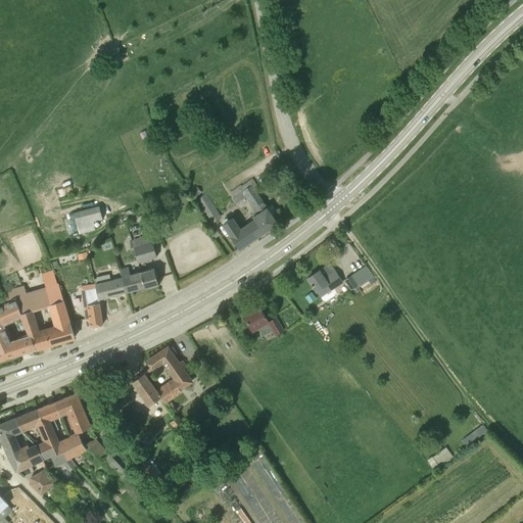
[(240,186),(229,193),(236,203),(245,197),(258,217),(242,228),(235,218),(224,225),(240,248),(278,223),(249,182),(241,187),(240,186)]
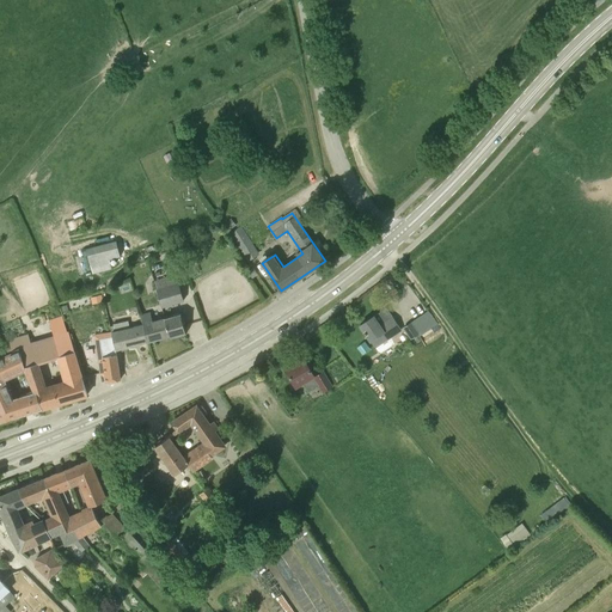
[(230,234),(242,252),(248,262),(258,255),(252,245),(240,227),(230,234)]
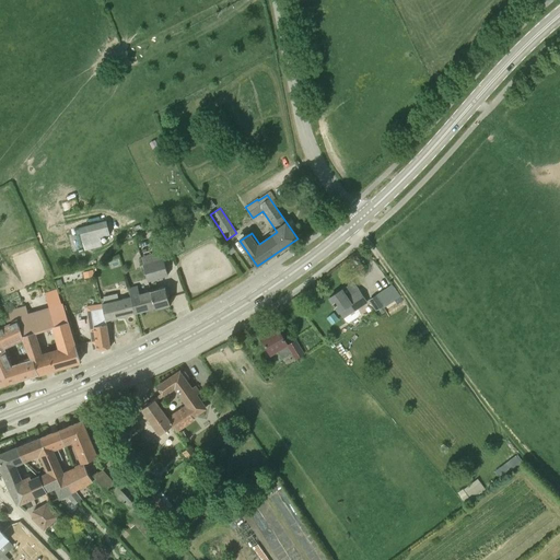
[(82,242),(109,234),(106,220),(79,228),(82,242)]
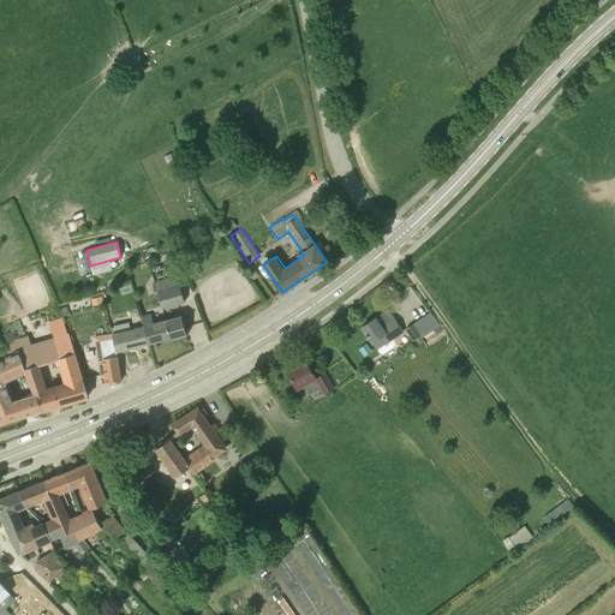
[(258,275),(255,269),(248,274),(251,280),(258,275)]
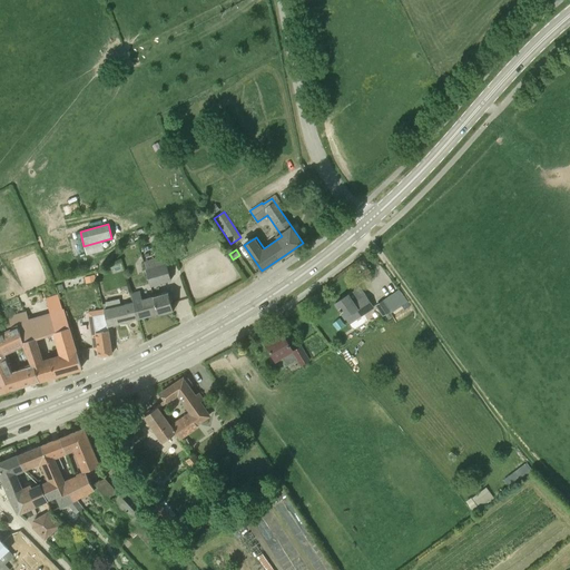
[(145,269),(150,286),(172,281),(166,264),(145,269)]
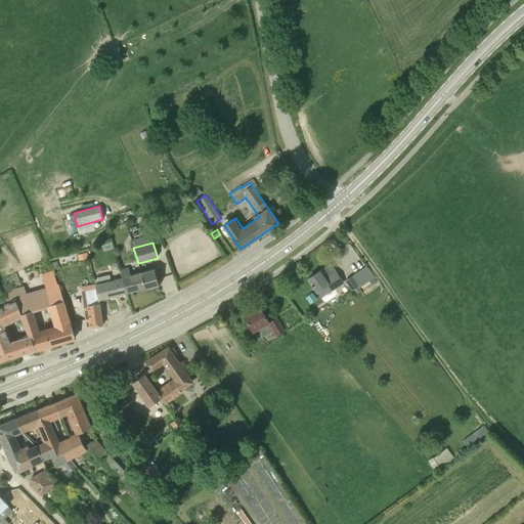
[(79,261),(89,258),(87,253),(78,255),(79,261)]
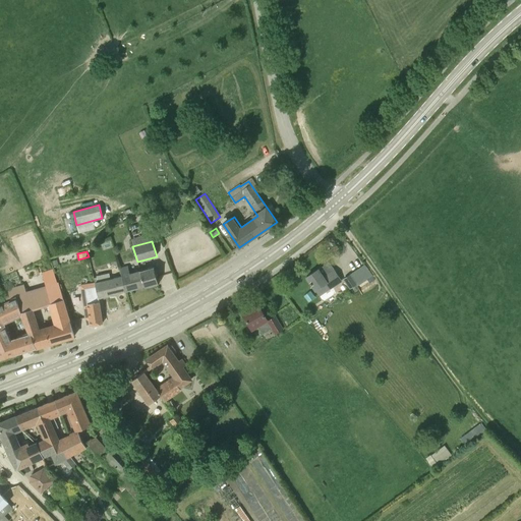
[(329,262),(306,277),(319,295),(341,281),(334,270),(335,270),(329,262)]
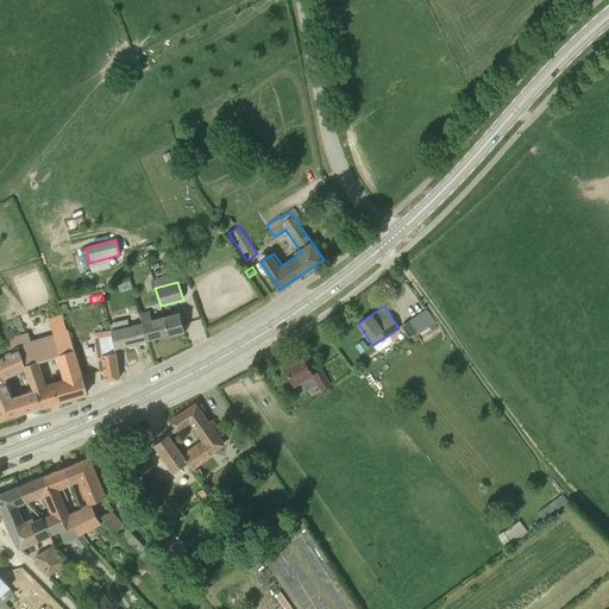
[(148,338),(149,339),(169,334),(169,336),(171,334),(173,336),(177,334),(179,332),(184,331),(180,313),(152,321),(150,311),(139,313),(143,324),(144,324),(148,338)]
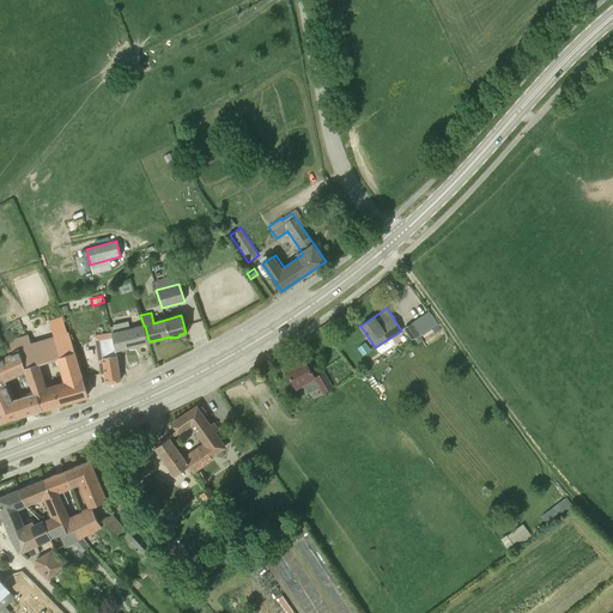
[(23,370),(24,374),(25,372),(34,393),(32,394),(40,410),(47,407),(87,395),(74,352),(68,333),(67,333),(62,317),(49,322),(54,337),(31,344),(29,335),(5,343),(8,354),(6,356),(7,357),(18,353),(23,370)]
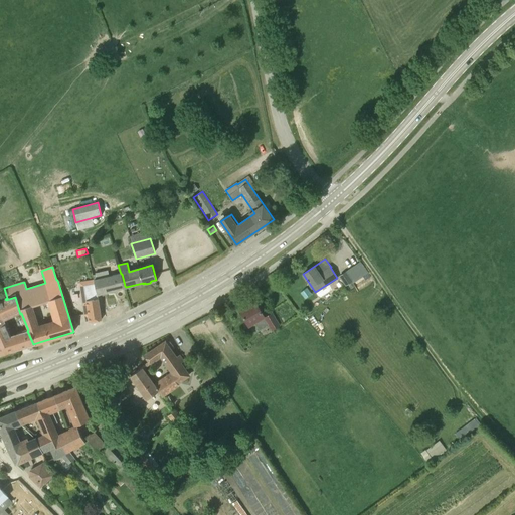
[(96,295),(98,295),(126,287),(125,286),(122,274),(121,274),(109,277),(108,270),(95,273),(96,274),(93,275),(94,280),(93,280),(96,295)]
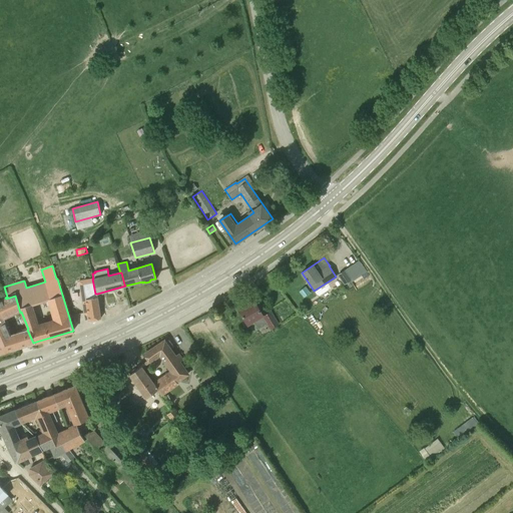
[(345,272),(339,275),(345,285),(351,281),(345,272)]
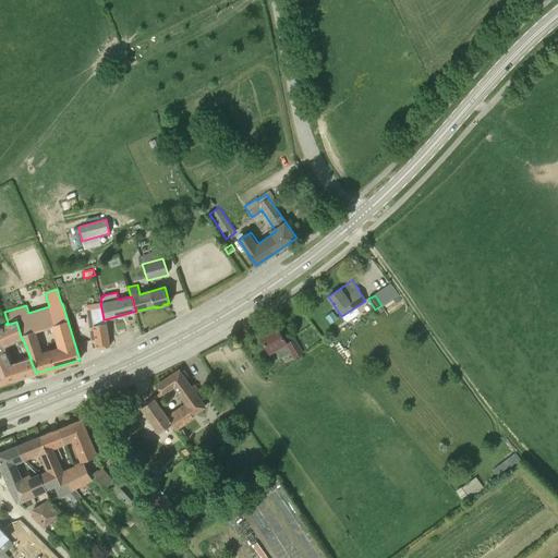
[(97,348),(110,346),(106,324),(106,319),(104,319),(100,303),(86,305),(92,340),(96,339),(97,348)]
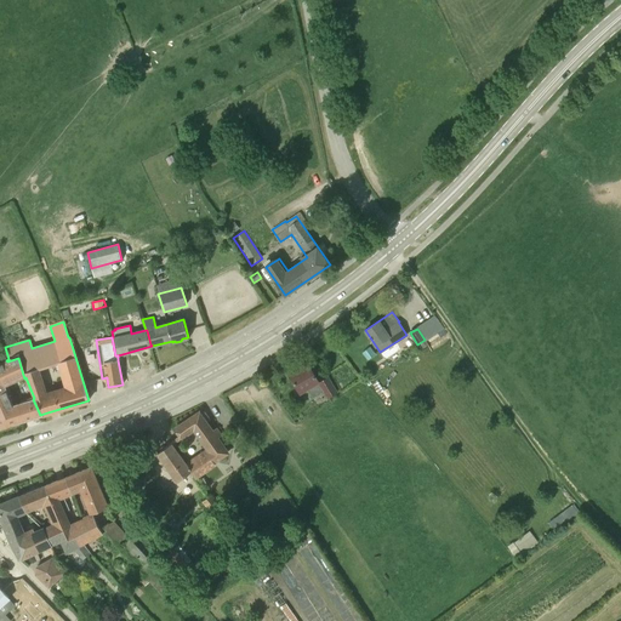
[(7,362),(6,360),(0,363),(0,427),(40,415),(33,399),(13,404),(5,386),(24,379),(23,375),(18,358),(7,362)]
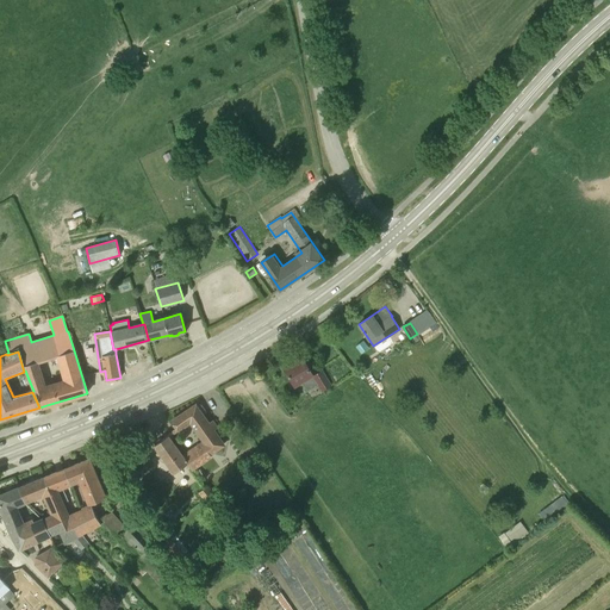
[(285,368),(296,387),(303,383),(307,391),(317,385),(322,392),(331,386),(322,371),(313,375),(303,358),(285,368)]
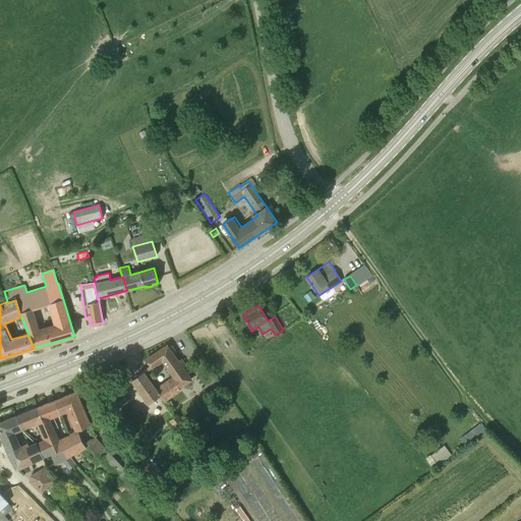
[(178,362),(167,346),(147,359),(151,366),(145,370),(162,396),(165,402),(182,390),(180,388),(190,381),(183,367),(185,365),(181,359),(178,362)]
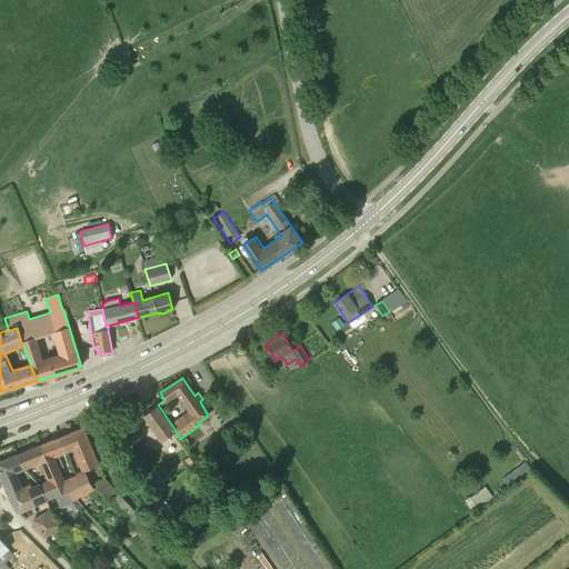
[(177,432),(158,405),(151,410),(150,408),(147,411),(148,412),(145,415),(163,442),(177,432)]
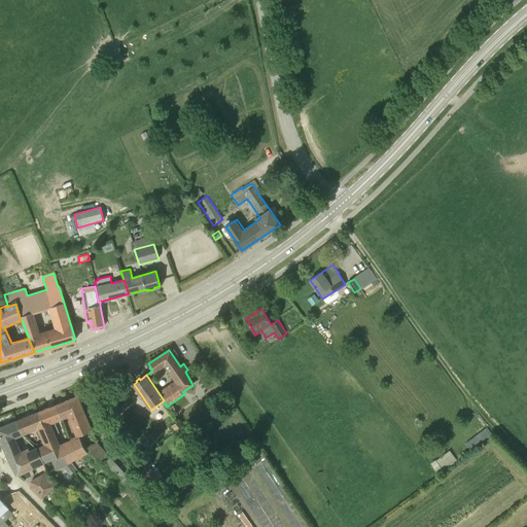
[(91,431),(77,396),(54,406),(59,421),(62,420),(62,419),(70,416),(78,436),(91,431)]
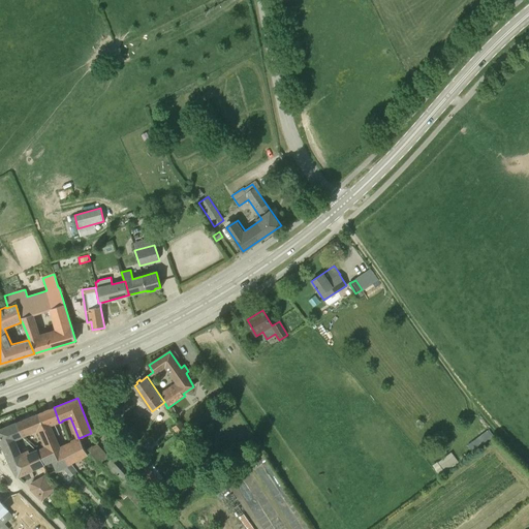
[(56,446),(56,447),(61,446),(56,436),(59,434),(55,424),(59,423),(54,407),(35,415),(40,429),(48,426),(56,446)]
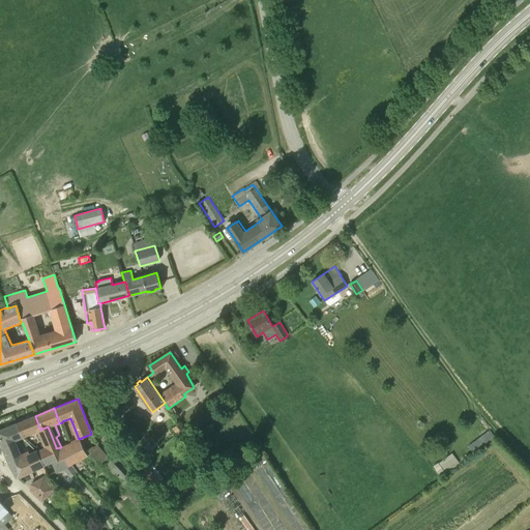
[(57,471),(66,467),(56,448),(56,447),(48,427),(40,430),(35,416),(16,423),(22,436),(24,438),(37,433),(43,447),(37,449),(36,449),(37,450),(43,465),(53,461),(57,471)]
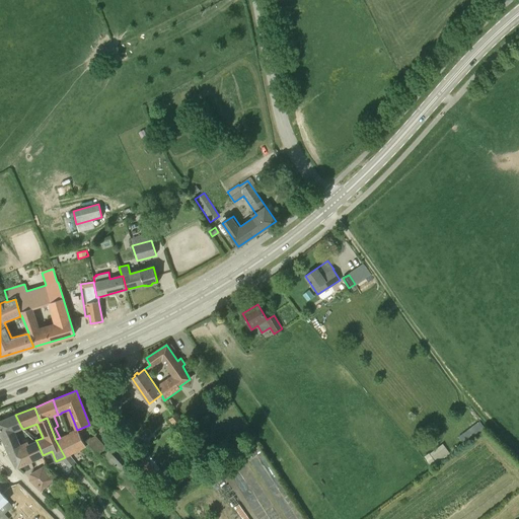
[(36,441),(35,440),(29,443),(28,441),(21,444),(16,433),(23,429),(21,427),(15,415),(0,421),(0,429),(3,437),(9,454),(17,466),(43,455),(36,441)]
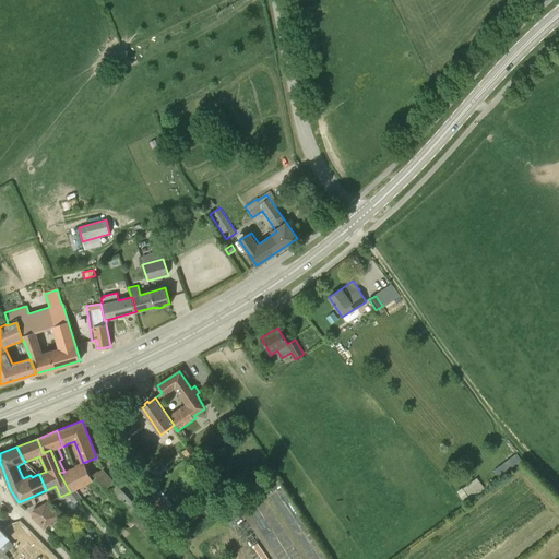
[(519,454),(495,466),(499,475),(514,468),(512,463),(521,459),(519,454)]
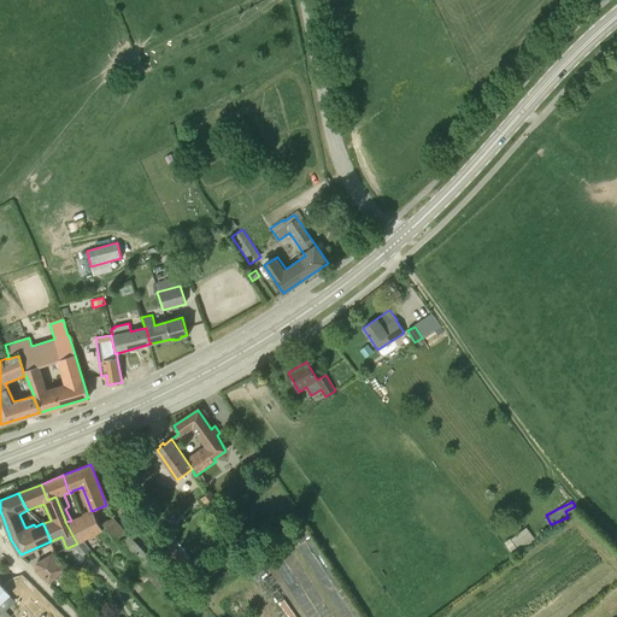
[(93,511),(71,521),(65,522),(77,544),(103,532),(93,511)]
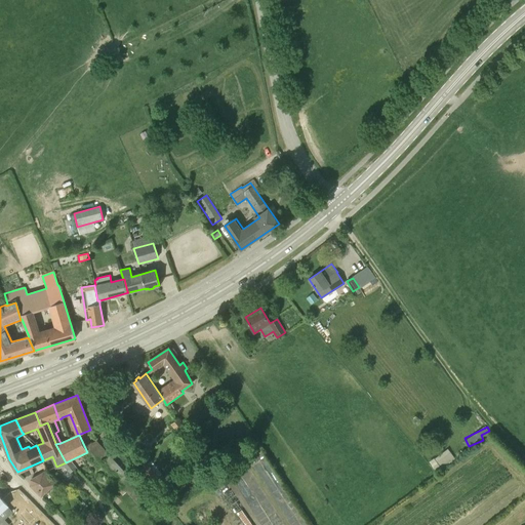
[(96,459),(121,486),(126,492),(134,499),(148,517),(152,514),(145,505),(148,501),(140,492),(139,493),(137,490),(134,487),(136,485),(110,455),(109,456),(95,441),(93,443),(92,441),(87,446),(96,459)]
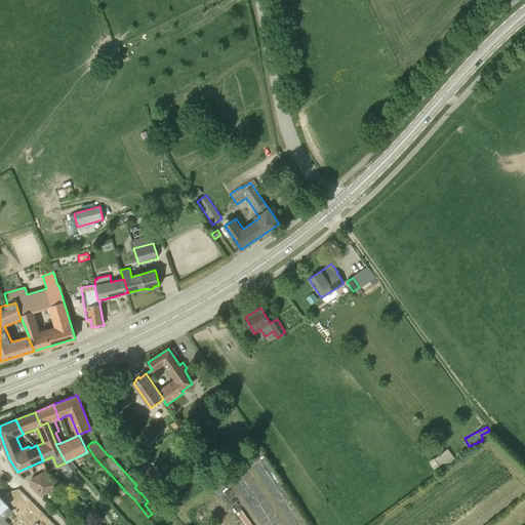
[(435,468),(441,463),(443,467),(456,458),(450,447),(431,459),(435,468)]
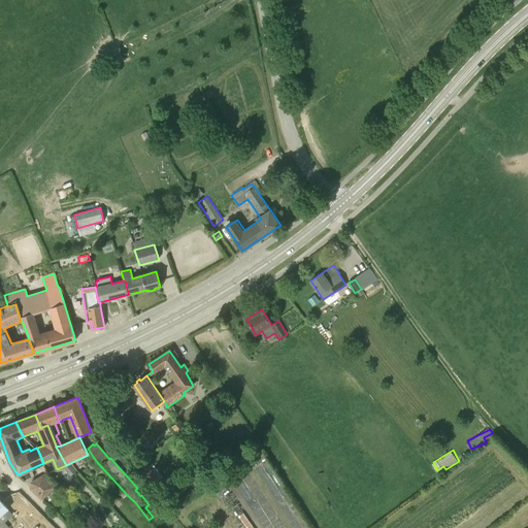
[(31,488),(41,498),(55,485),(44,474),(32,482),(31,488)]
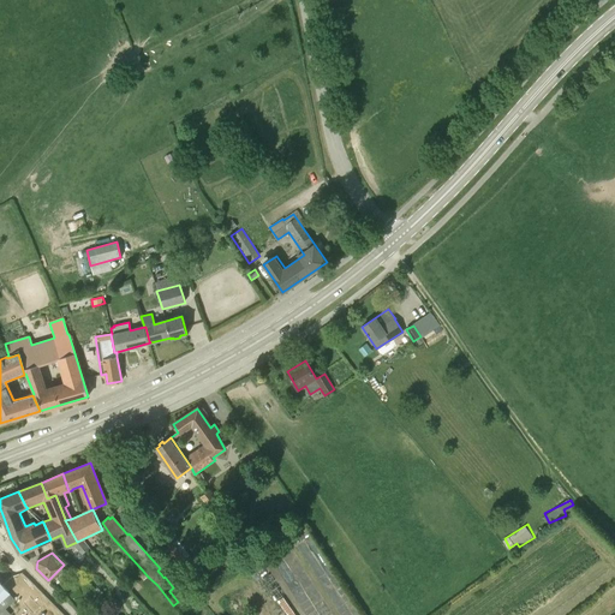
[(142,569),(137,573),(144,580),(148,577),(142,569)]
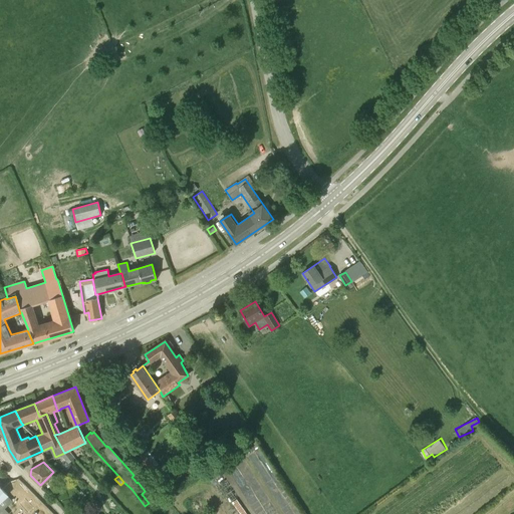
[(111,483),(104,489),(108,493),(110,492),(113,495),(117,491),(115,488),(116,488),(111,483)]
